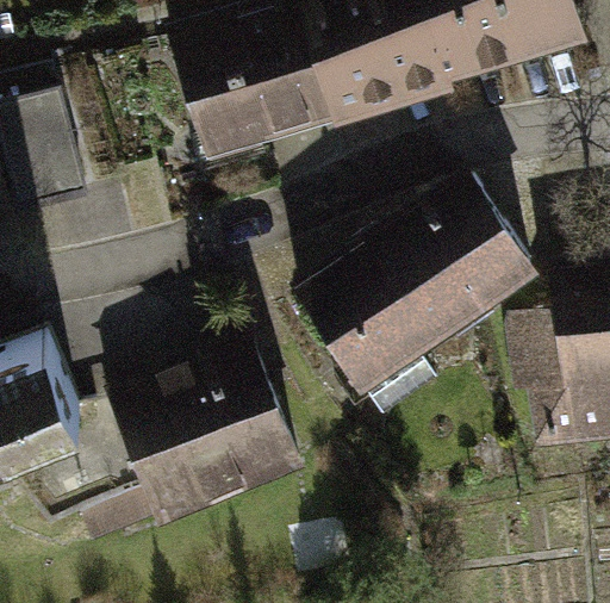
[(300,0),(287,0),(175,48),(211,174),(348,131),(300,0)]
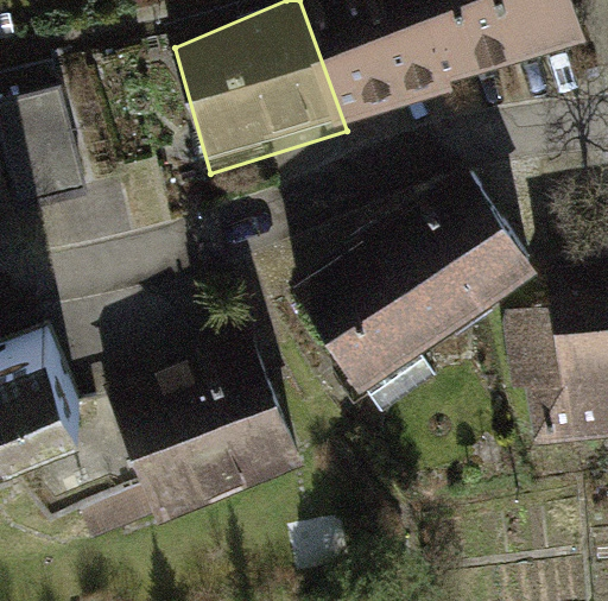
[(607,27),(596,0),(299,0),(347,131),(607,27)]
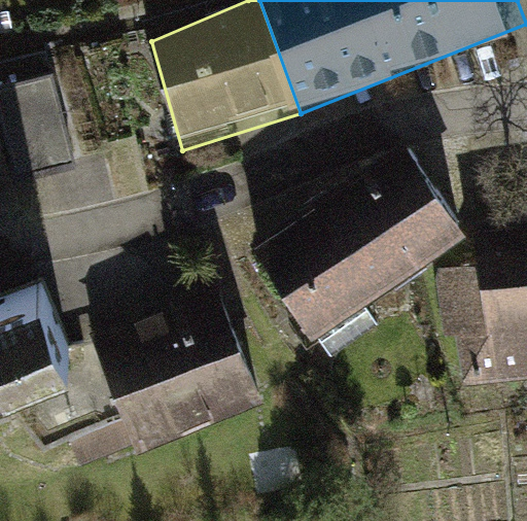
[(0,187),(83,163),(61,73),(5,89),(0,70),(0,187)]
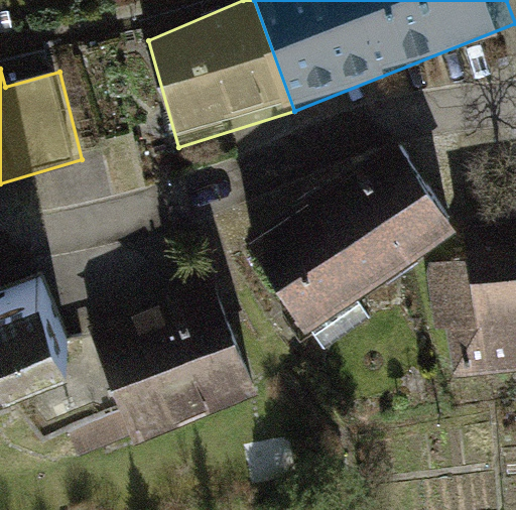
[(392,140),(244,240),(306,333),(455,233),(392,140)]
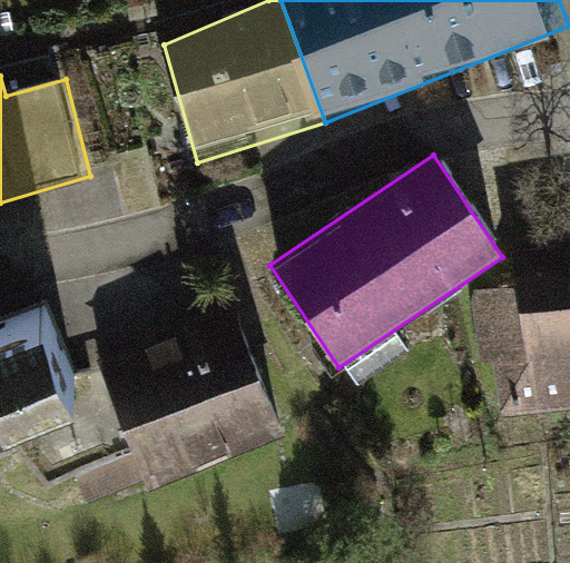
[(569,237),(507,246),(514,298),(480,303),(489,368),(499,367),(507,425),(569,416),(569,237)]
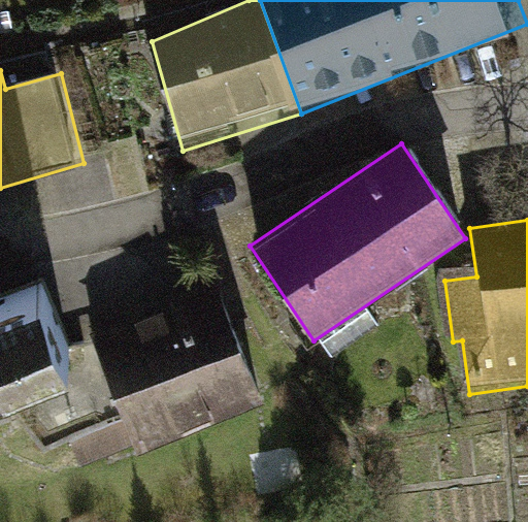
[(0,400),(1,400),(0,398),(0,377),(52,355),(19,280),(0,287),(0,400)]
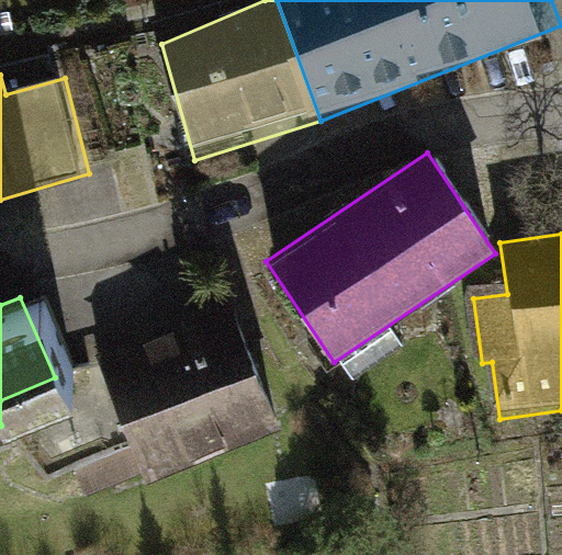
[(228,309),(94,364),(145,486),(279,431),(228,309)]
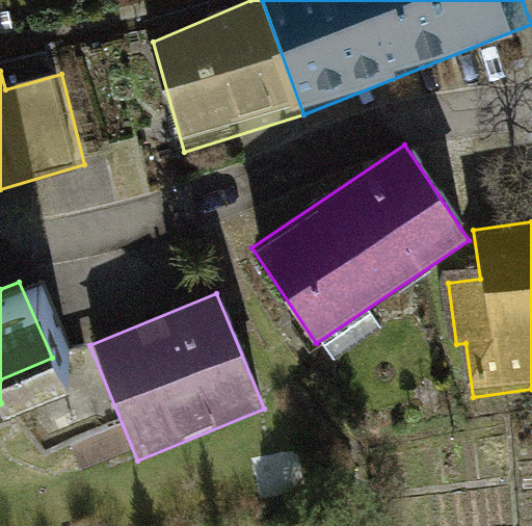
All buildings are outlined.
